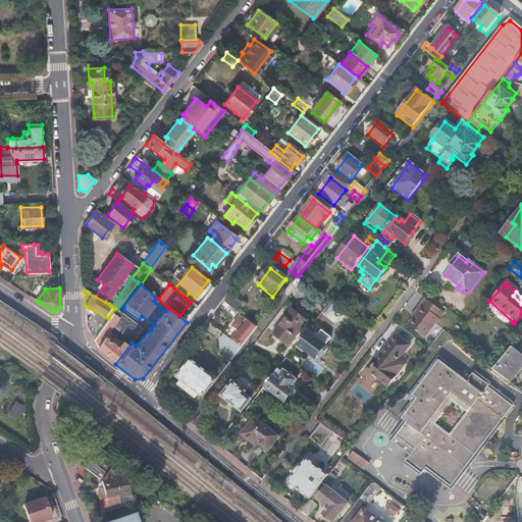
[(223,304),(238,314),(244,306),(230,296),(223,304)]
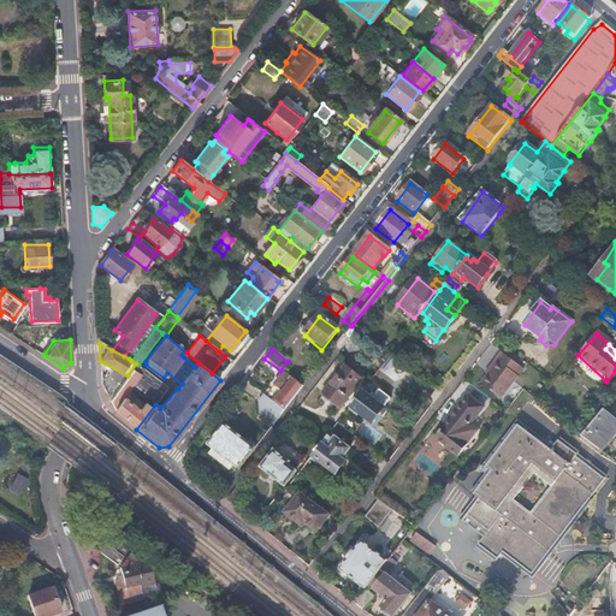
[(490,356),(492,359),(484,371),(475,381),(497,397),(519,367),(495,349),(490,356)]
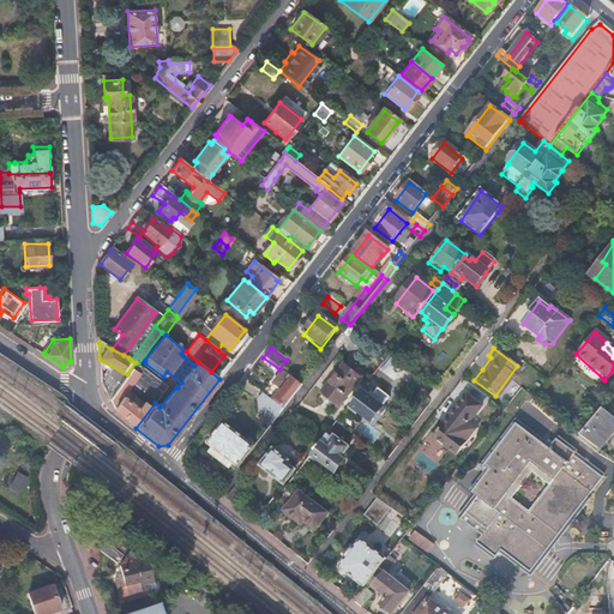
[(488,355),(479,367),(482,369),(491,357),(488,355)]
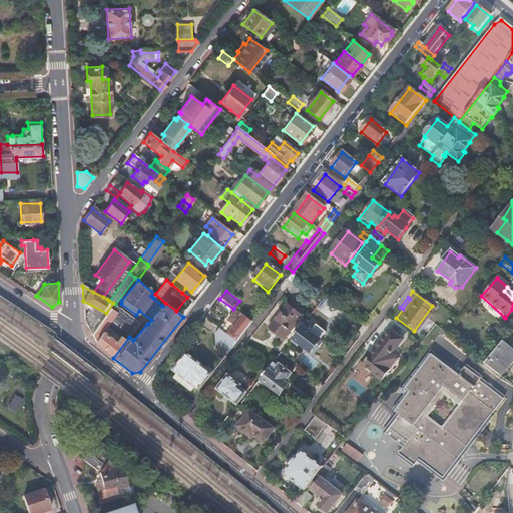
[(83,301),(84,323),(91,336),(106,313),(83,301)]
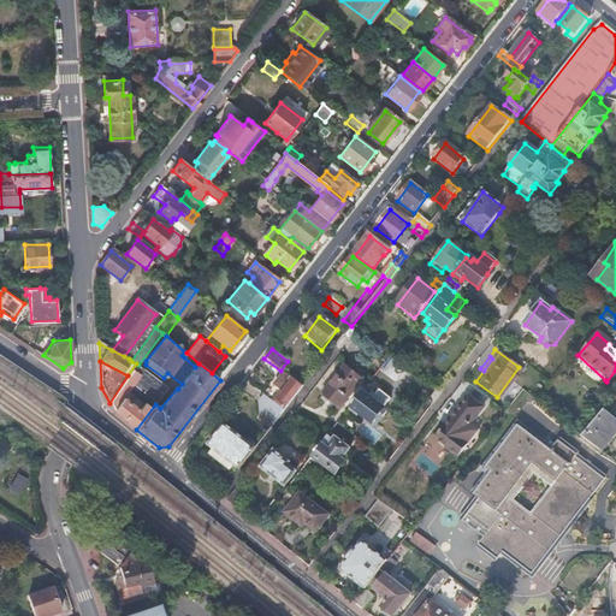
[(128,375),(110,403),(114,413),(136,430),(155,404),(169,389),(146,369),(138,365),(136,363),(128,375)]
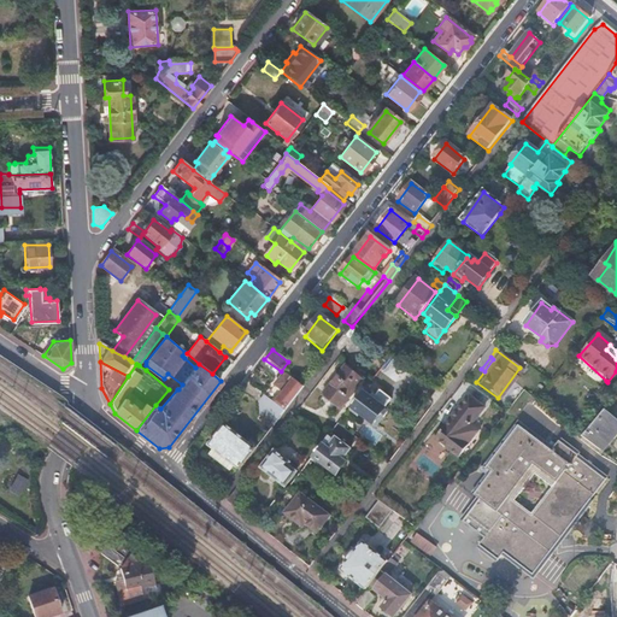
[(347,368),(325,398),(341,410),(364,381),(347,368)]
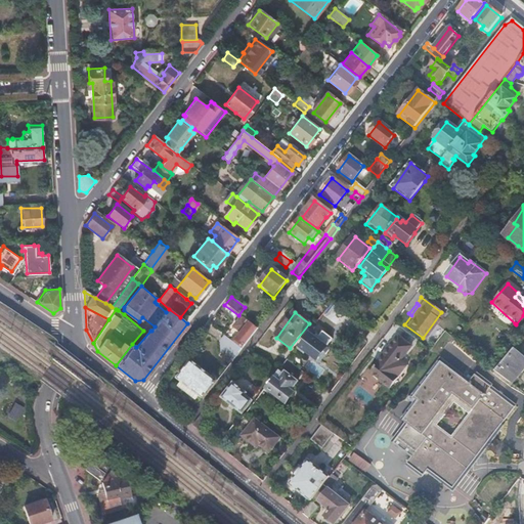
[(233,329),(241,335),(236,341),(234,339),(232,343),(243,351),(243,350),(258,332),(242,318),(233,329)]
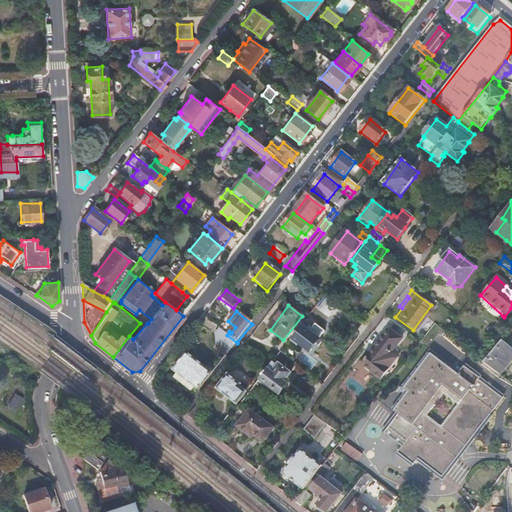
[(300,327),(289,341),(295,346),(297,344),(309,352),(319,340),(318,340),(324,331),(314,324),(311,329),(308,327),(305,331),(300,327)]
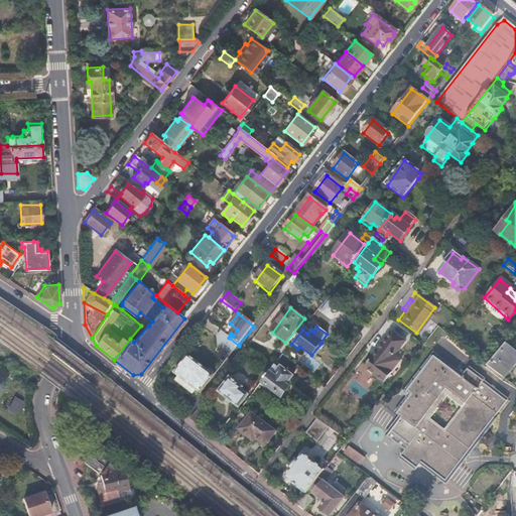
[(391,332),(364,368),(384,382),(401,360),(394,354),(404,342),(391,332)]
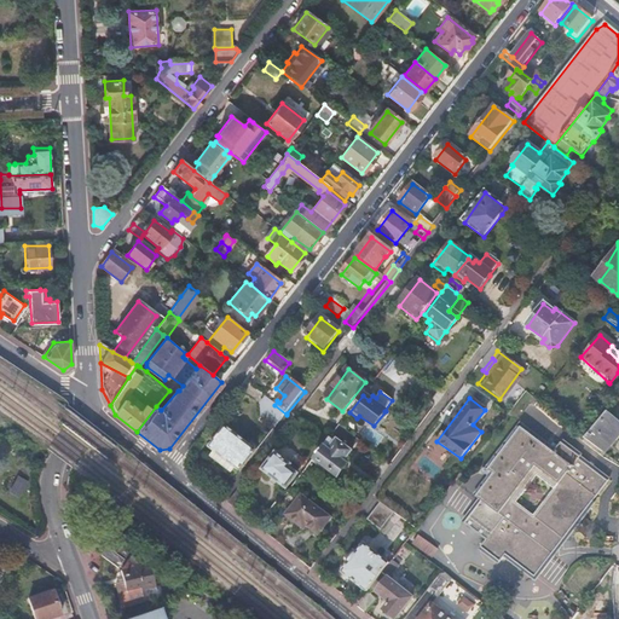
[(260,406),(281,422),(287,415),(275,405),(266,399),(260,406)]
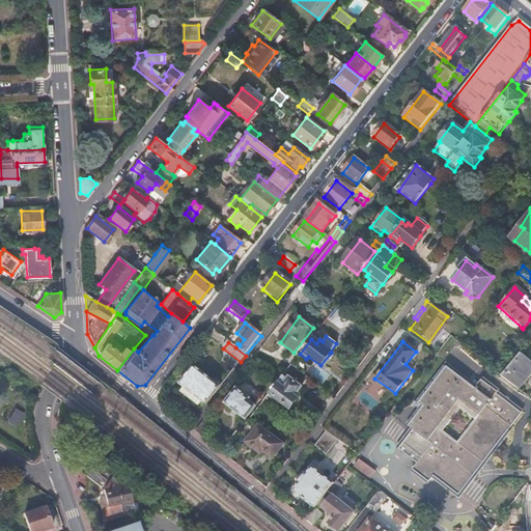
[(530,361),(521,353),(501,375),(518,387),(530,369),(530,361)]
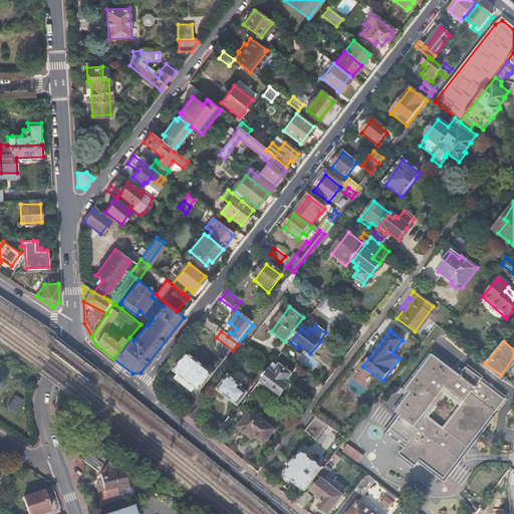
[(408,447),(401,457),(417,469),(421,462),(445,480),(505,398),(479,379),(480,376),(464,365),(458,373),(455,370),(432,353),(406,391),(411,395),(397,414),(402,418),(390,434),(400,441),(408,447)]
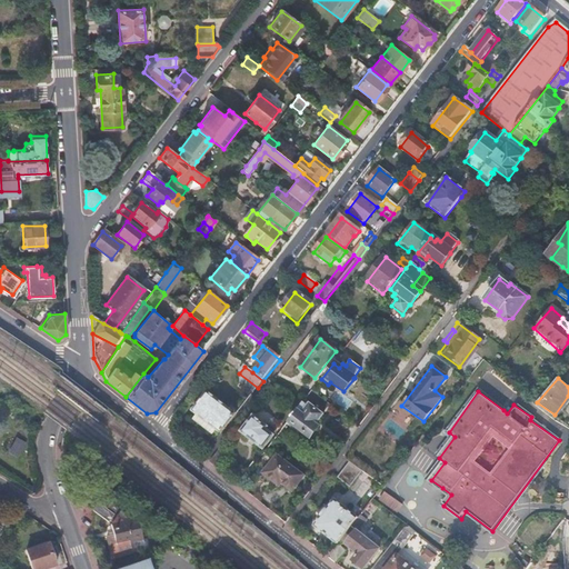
[(299,408),(288,422),(297,429),(291,436),(303,445),(317,428),(315,427),(330,407),(310,392),(299,408)]
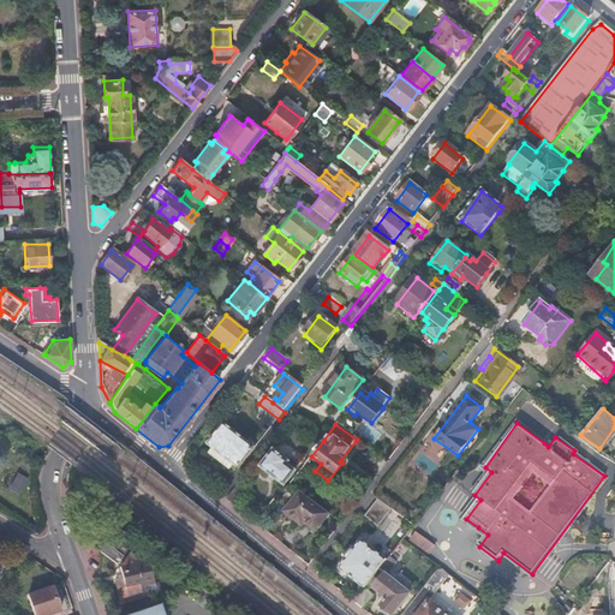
[(225,425),(208,446),(213,451),(209,455),(230,472),(234,467),(239,471),(256,449),(225,425)]
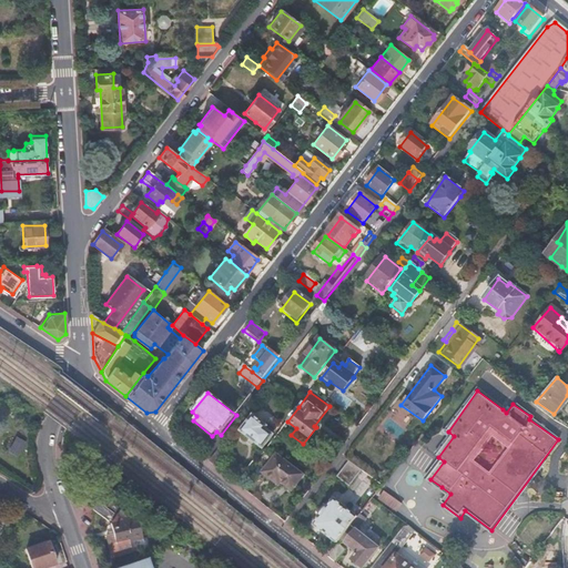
[(240,432),(262,449),(272,436),(271,435),(274,432),(267,426),(266,428),(252,416),(240,432)]
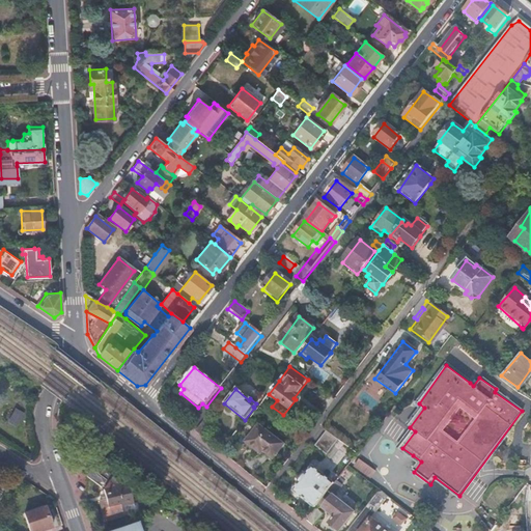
[(205,420),(196,432),(202,438),(211,425),(205,420)]
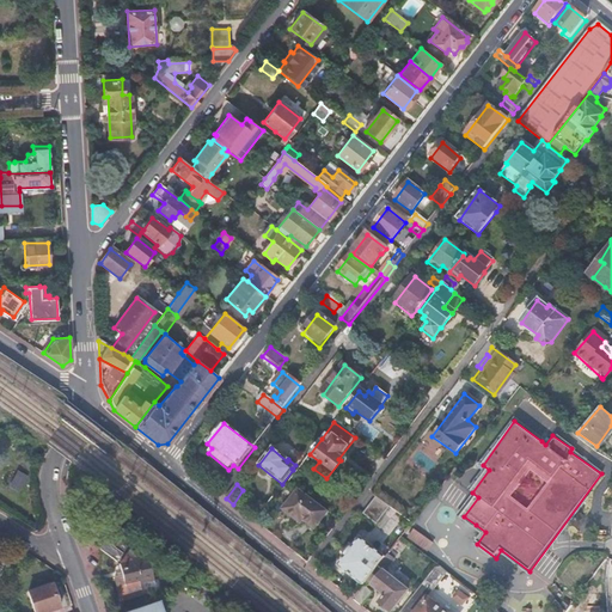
[(298,490),(282,510),(297,521),(299,518),(314,530),(328,512),(298,490)]
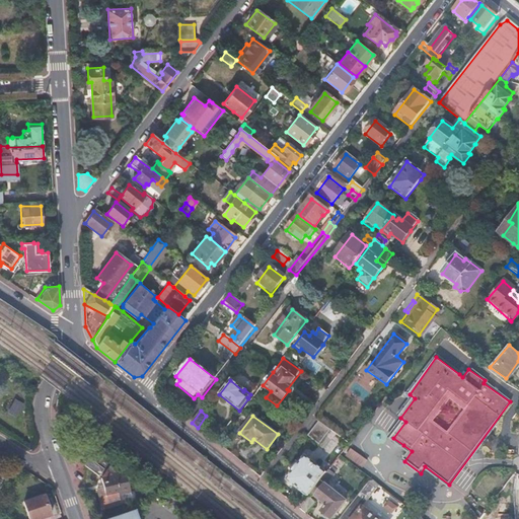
[(318,423),(308,437),(319,445),(329,430),(318,423)]
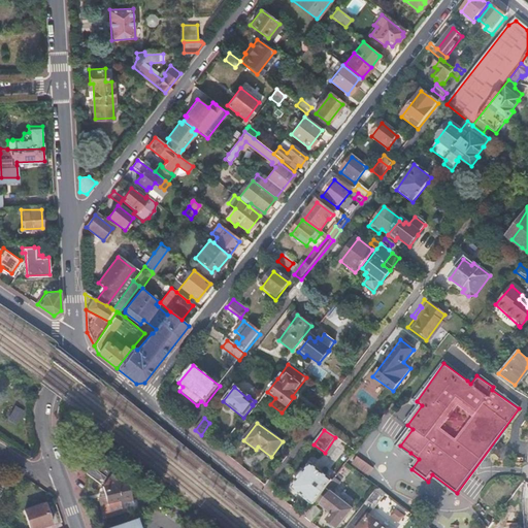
[(338,448),(352,457),(356,452),(341,442),(338,448)]
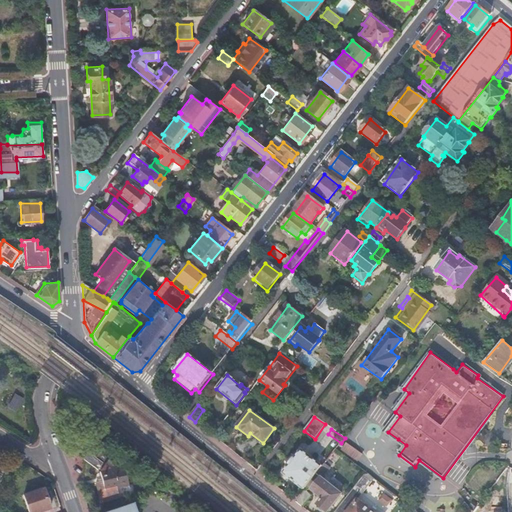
[(357,461),(363,453),(346,441),(341,449),(357,461)]
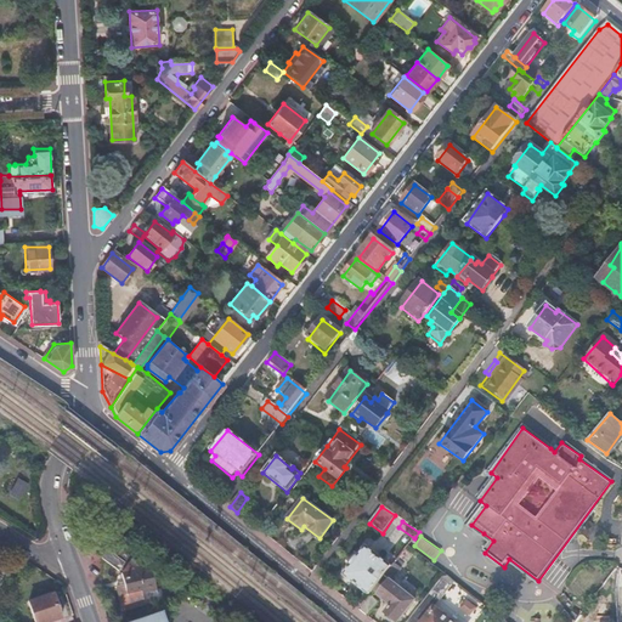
[(111,546),(106,552),(123,565),(128,559),(111,546)]
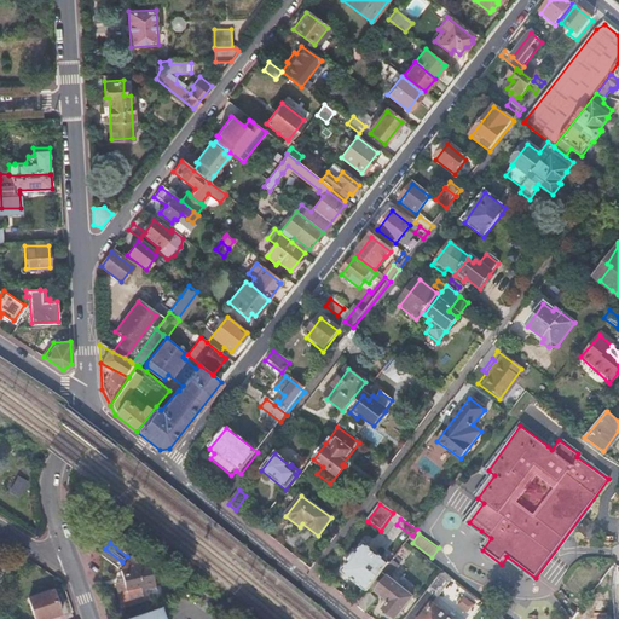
[(350,565),(342,573),(368,594),(371,589),(389,565),(364,545),(357,555),(356,554),(348,563),(350,565)]
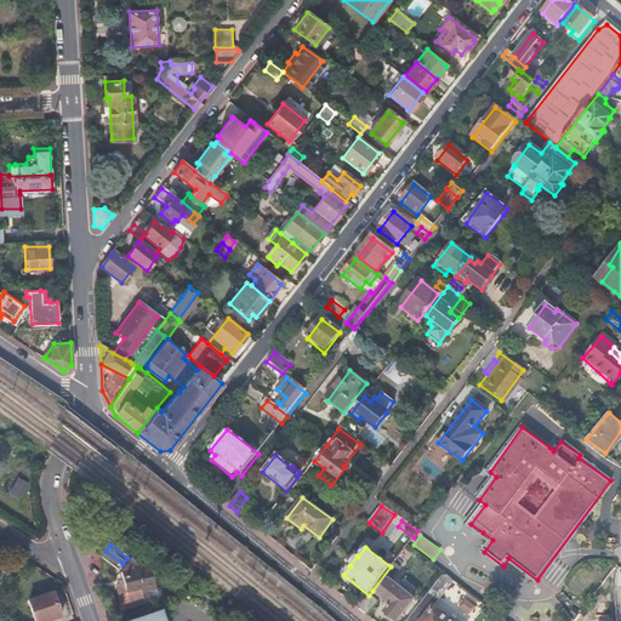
[(100,559),(118,573),(124,564),(123,564),(106,551),(100,559)]
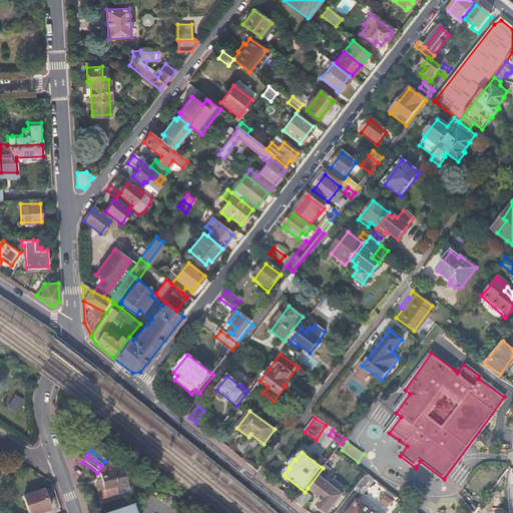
[(326,464),(323,468),(308,488),(313,492),(323,480),(331,468),(326,464)]
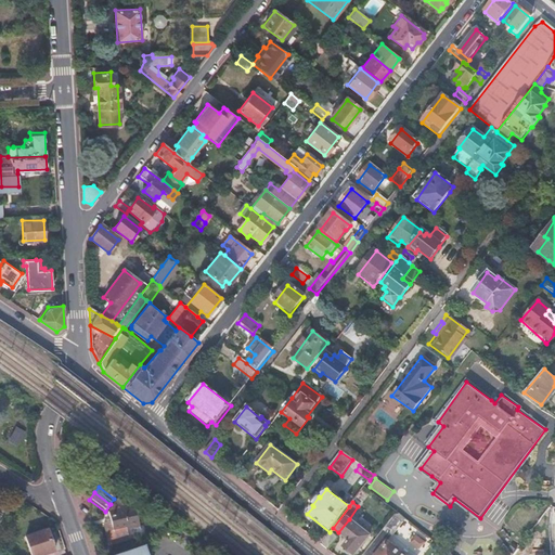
[(120,513),(113,506),(107,515),(110,525),(101,527),(107,547),(128,542),(125,531),(138,528),(133,510),(120,513)]
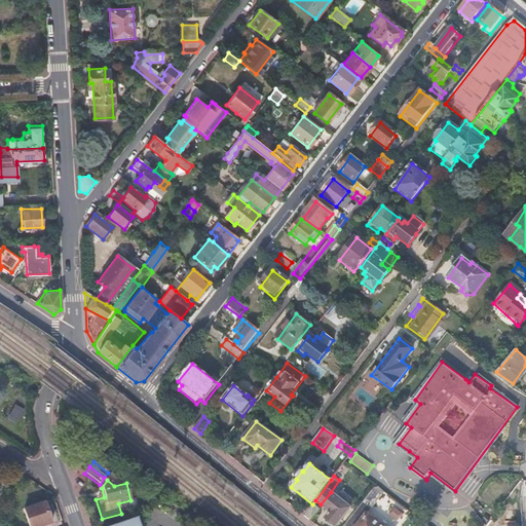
[(321,504),(331,513),(326,519),(335,525),(336,525),(350,508),(331,492),(321,504)]
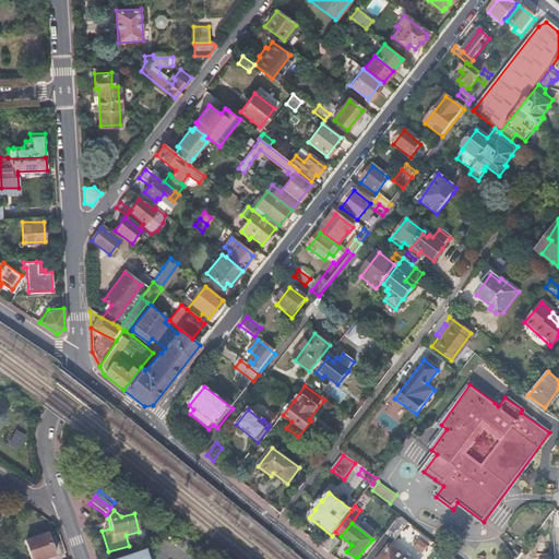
[(390,528),(366,558),(404,558),(389,547),(399,534),(390,528)]
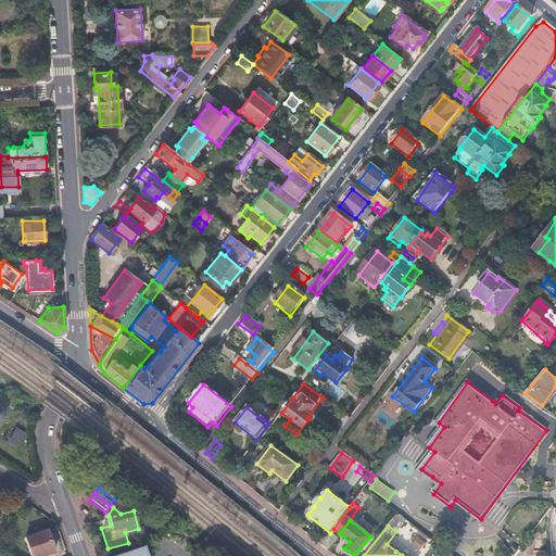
[(40,555),(54,552),(47,530),(25,538),(30,555),(40,555)]
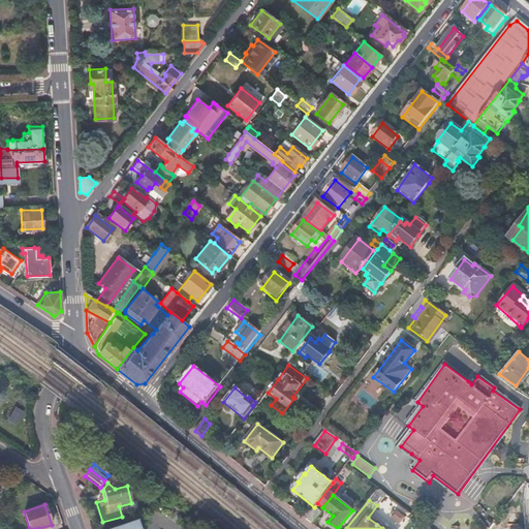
[(516,505),(517,519),(525,518),(524,505),(516,505)]
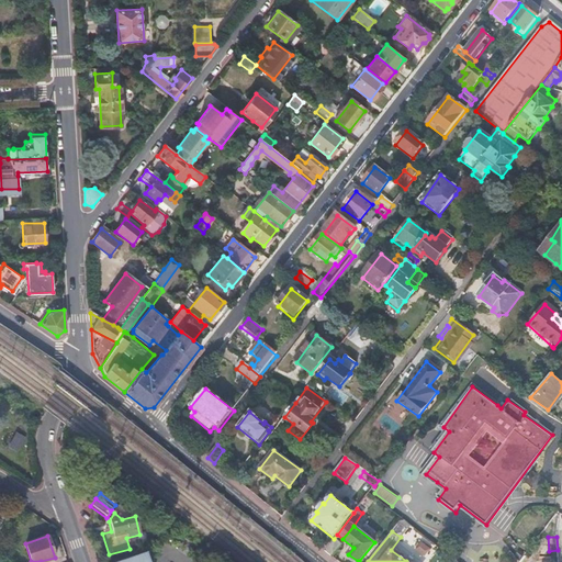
[(334,539),(324,551),(333,559),(343,546),(334,539)]
